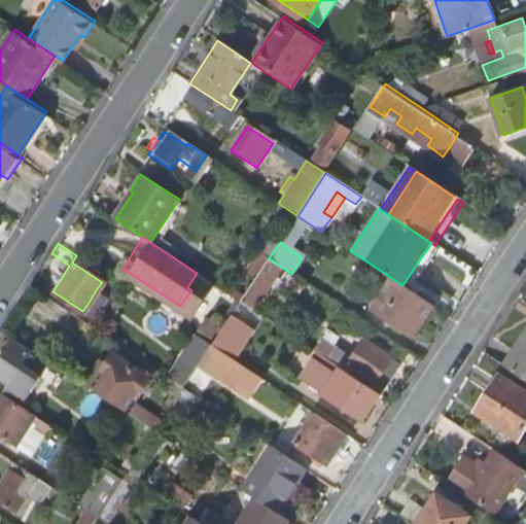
[(269,258),(241,302),(254,311),(283,268),(269,258)]
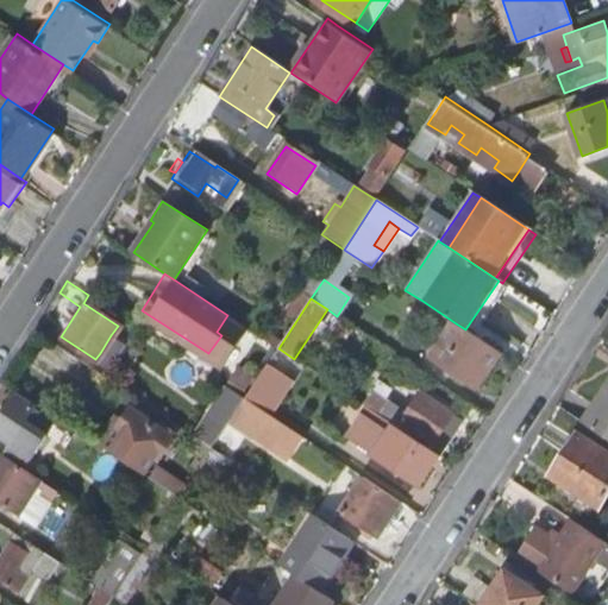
[(456,323),(432,358),(477,389),(500,352),(465,329),(456,323)]
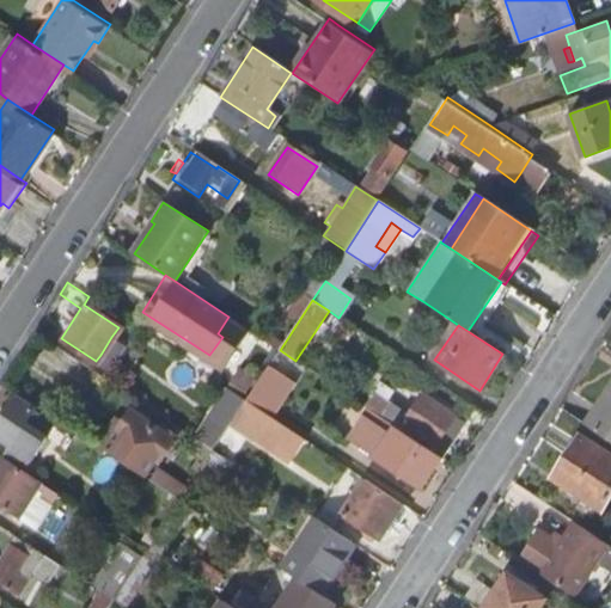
[(111,337),(101,355),(105,358),(117,341),(111,337)]
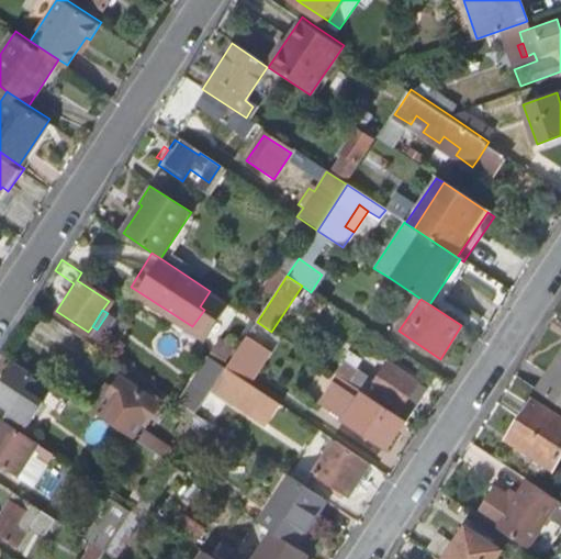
[(371,348),(365,357),(371,361),(382,356),(371,348)]
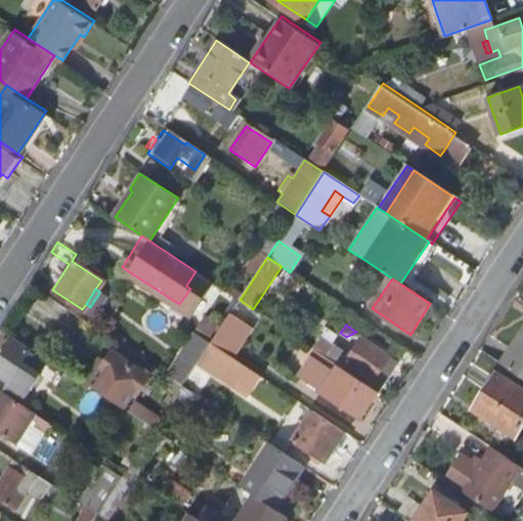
[(522,332),(503,362),(522,376),(522,332)]
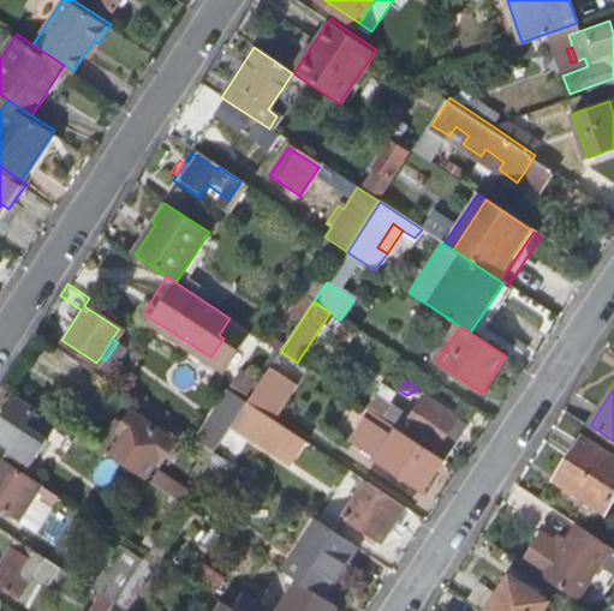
[(231,390),(214,418),(219,421),(203,444),(215,451),(239,414),(246,402),(231,390)]
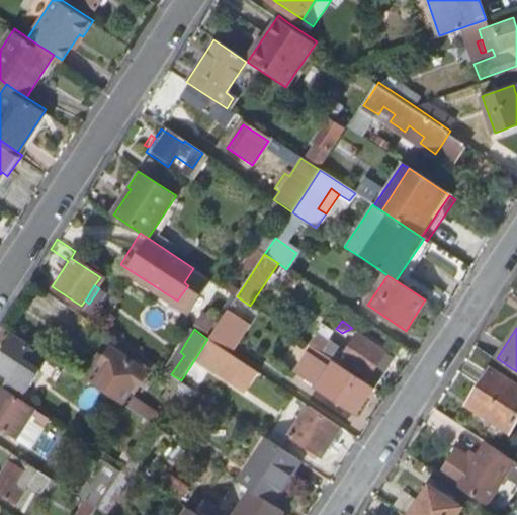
[(314,332),(309,341),(322,350),(328,341),(314,332)]
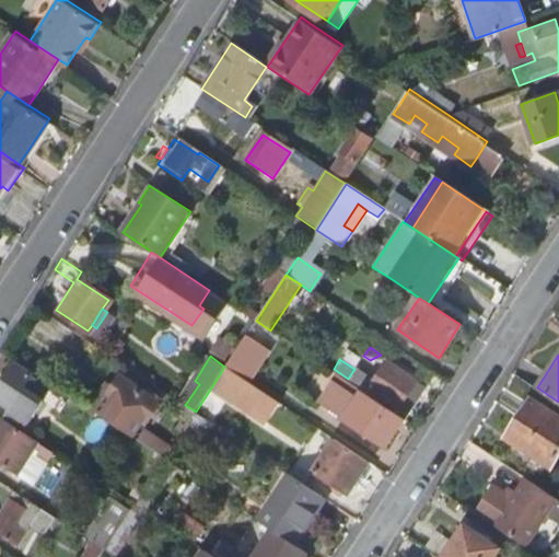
[(385,360),(367,389),(398,408),(403,402),(411,408),(418,396),(410,391),(417,381),(385,360)]
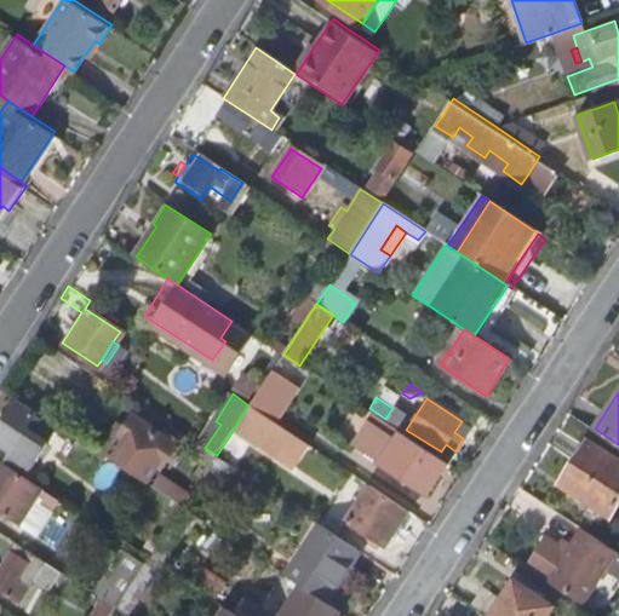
[(0,444),(10,450),(4,459),(27,475),(46,445),(23,431),(34,415),(16,402),(0,424),(0,444)]
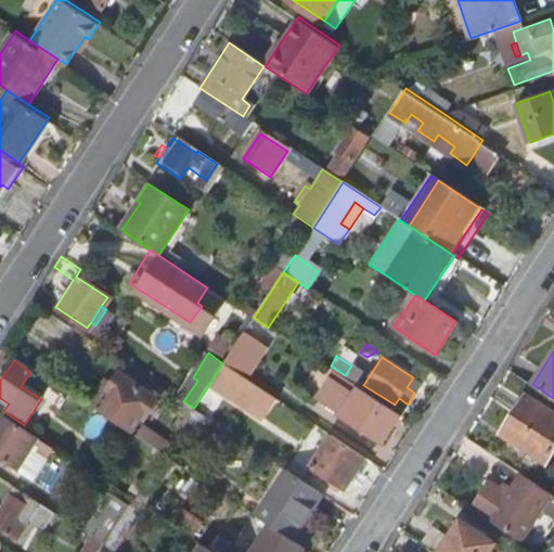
[(230,383),(224,392),(244,405),(256,386),(222,363),(216,374),(230,383)]
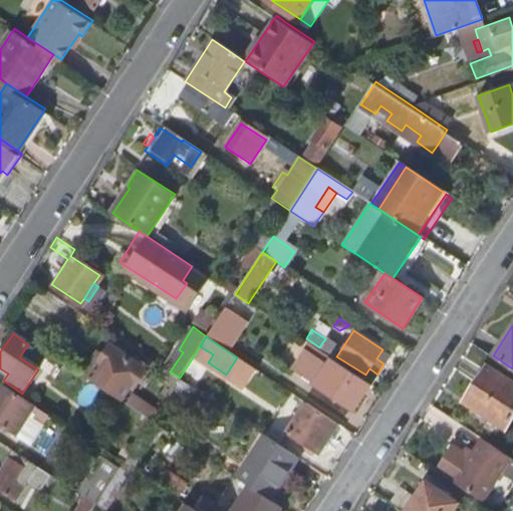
[(291,368),(352,409),(370,384),(308,342),(291,368)]
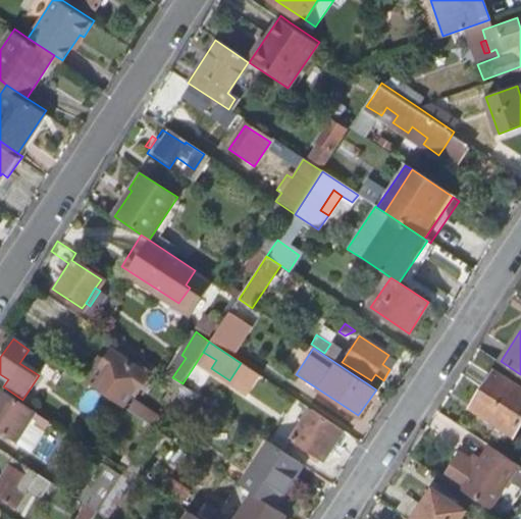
[(103,369),(92,386),(120,405),(142,372),(107,349),(97,366),(103,369)]
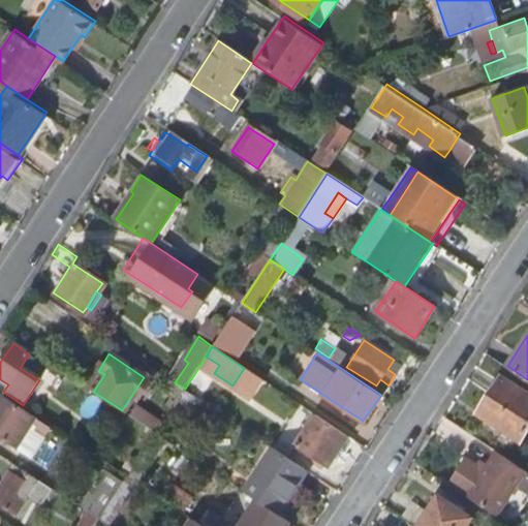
[(98,371),(88,388),(93,392),(104,374),(98,371)]
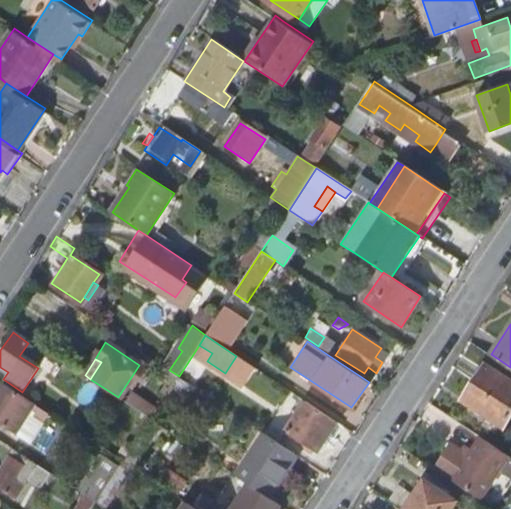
[(510,382),(487,367),(466,397),(506,424),(510,416),(510,382)]
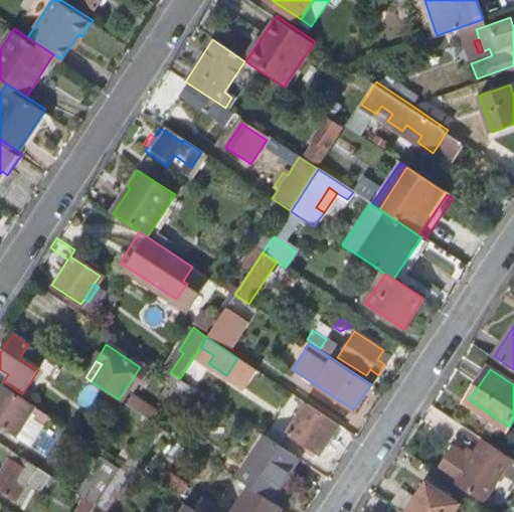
[(33,404),(0,383),(0,425),(14,435),(30,410),(34,413),(31,416),(42,423),(48,415),(33,404)]
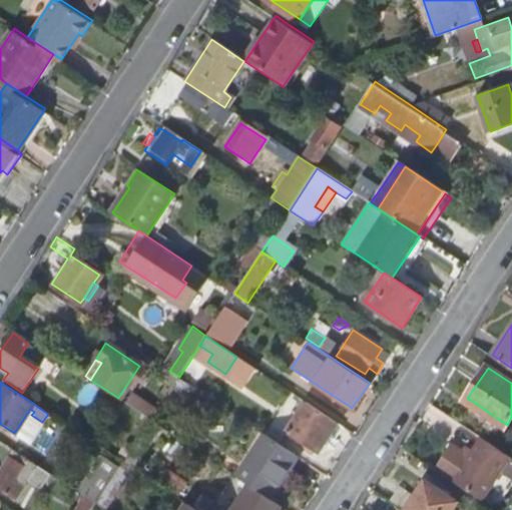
[(167,396),(156,414),(174,425),(185,409),(167,396)]
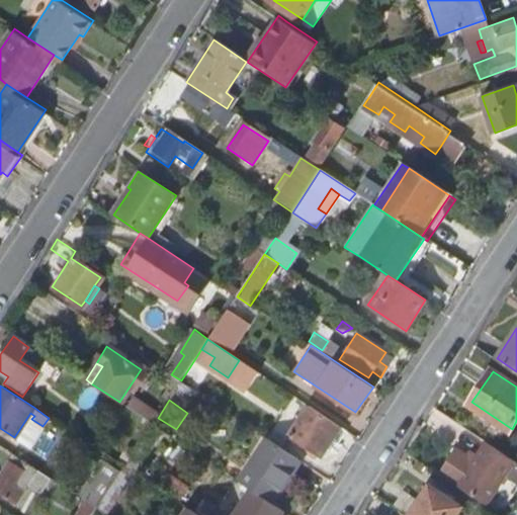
[(311,408),(290,437),(308,448),(318,455),(322,458),(333,441),(338,444),(347,431),(311,408)]
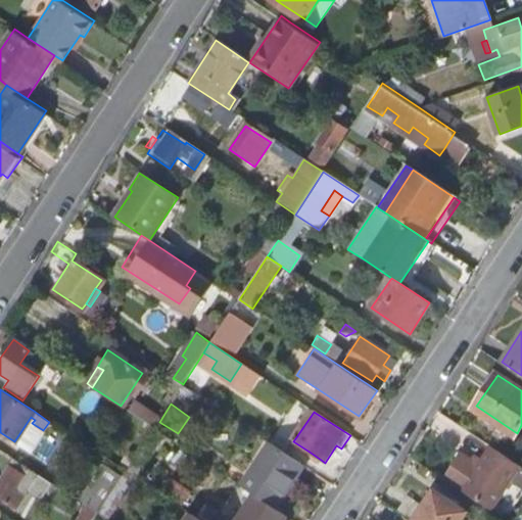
[(270,442),(241,485),(252,492),(276,508),(303,465),(270,442)]
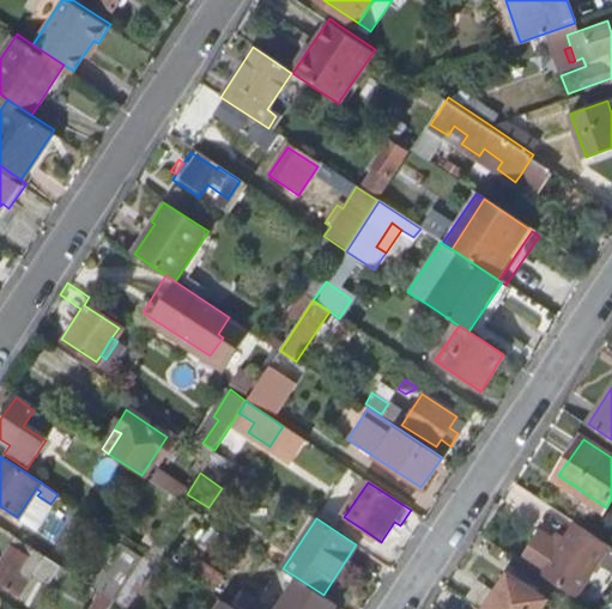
[(577,595),(599,562),(611,570),(611,546),(593,533),(589,531),(576,522),(563,542),(538,525),(517,555),(543,572),(577,595)]
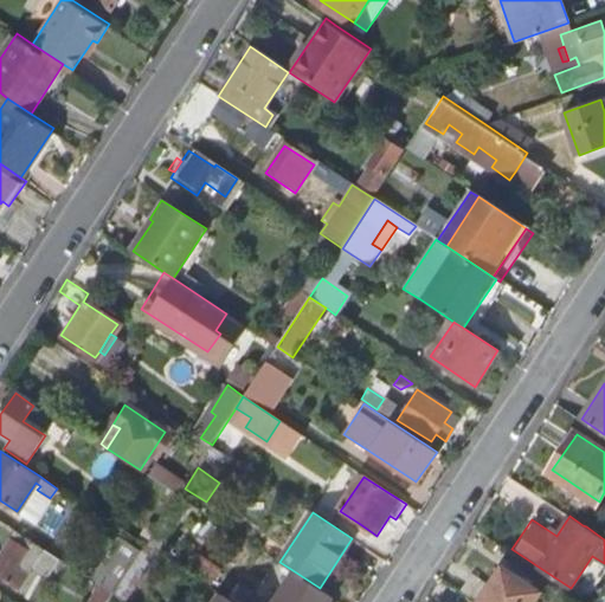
[(355,531),(367,538),(372,532),(360,524),(355,531)]
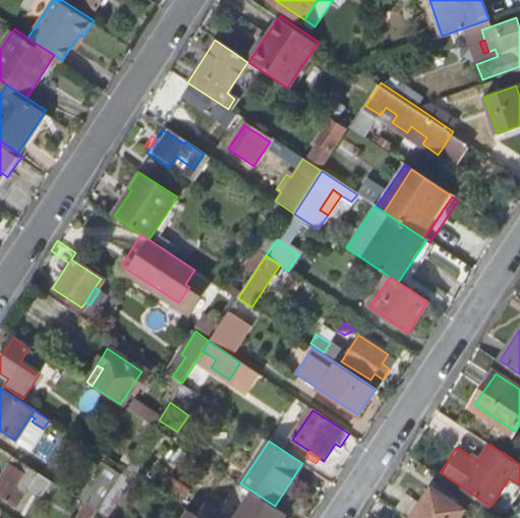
[(36,470),(12,455),(0,473),(0,501),(10,508),(26,483),(40,493),(49,478),(36,470)]
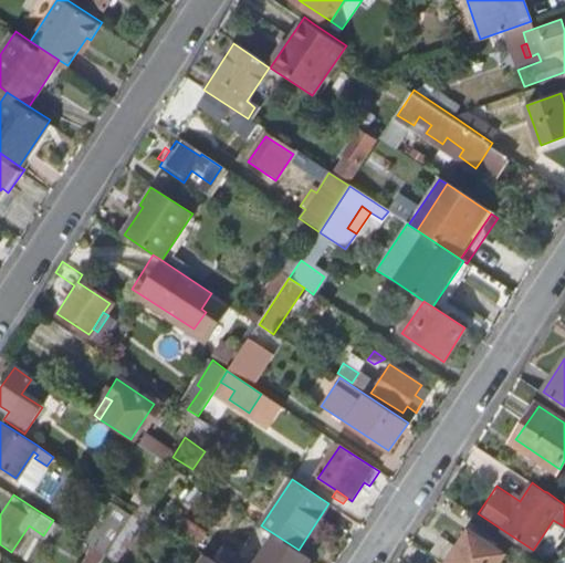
[(112,501),(86,540),(106,553),(133,513),(112,501)]
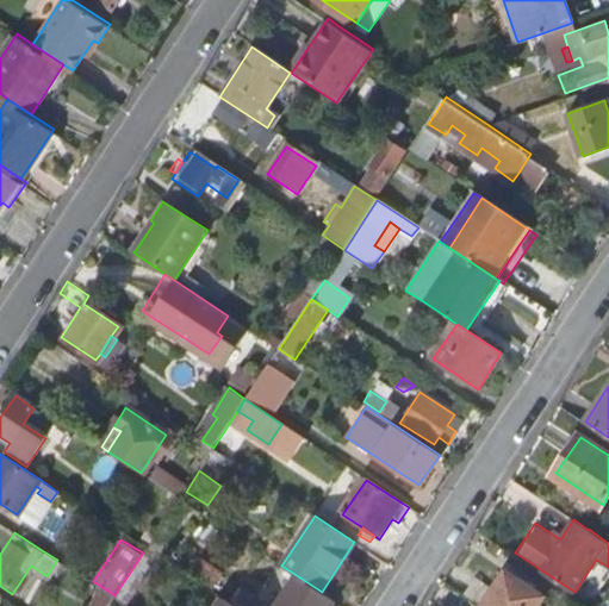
[(507,572),(483,605),(538,605),(545,597),(507,572)]
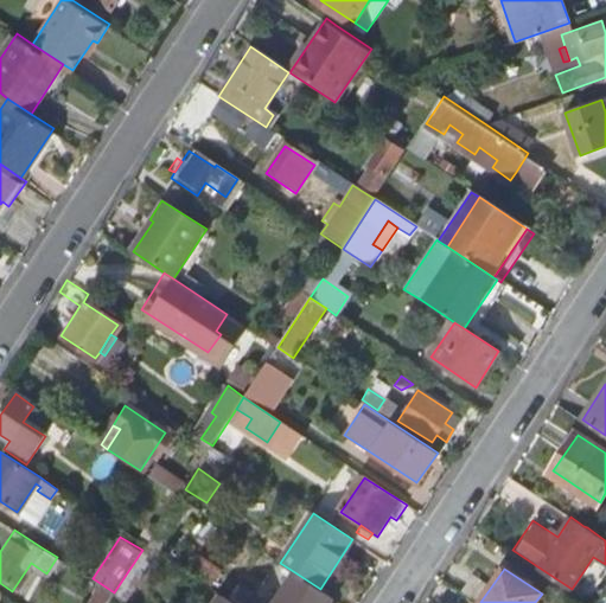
[(293,571),(272,602),(331,602),(335,598),(320,589),(293,571)]
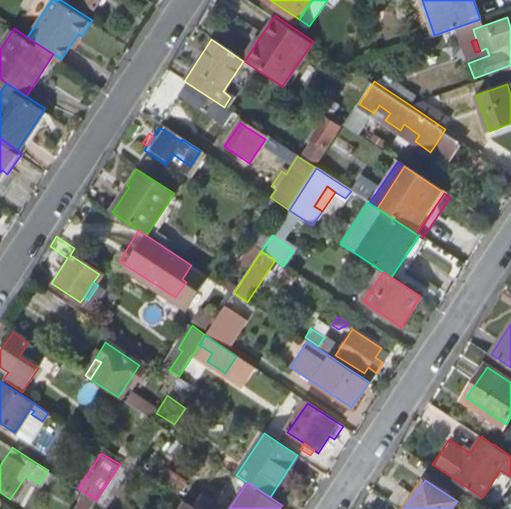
[(108,492),(103,500),(116,508),(122,501),(108,492)]
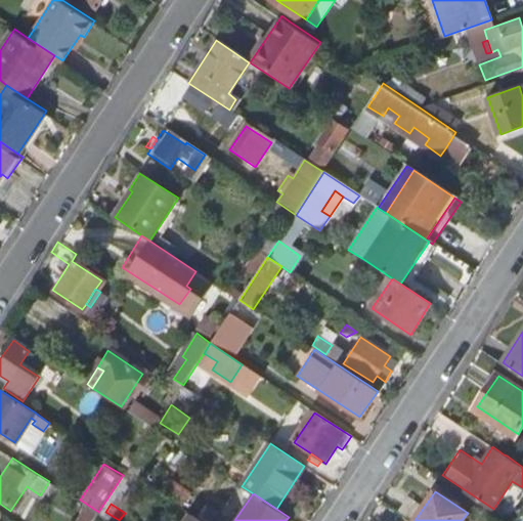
[(71,520),(70,520),(69,520),(91,520),(97,513),(86,507),(76,520),(71,520)]
